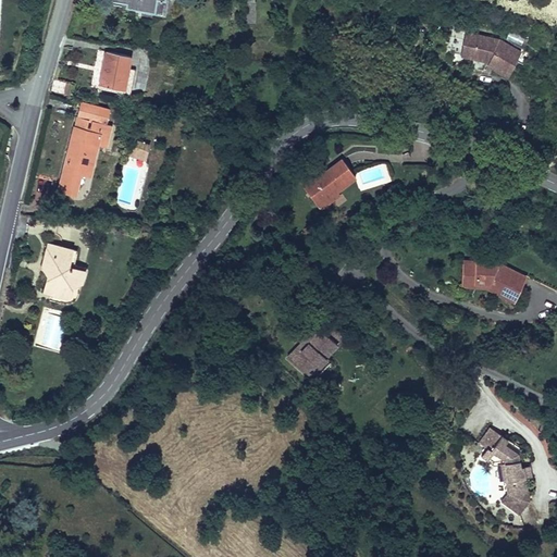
[(112,0),(126,2),(125,7),(136,8),(136,11),(165,15),(168,0),(112,0)]
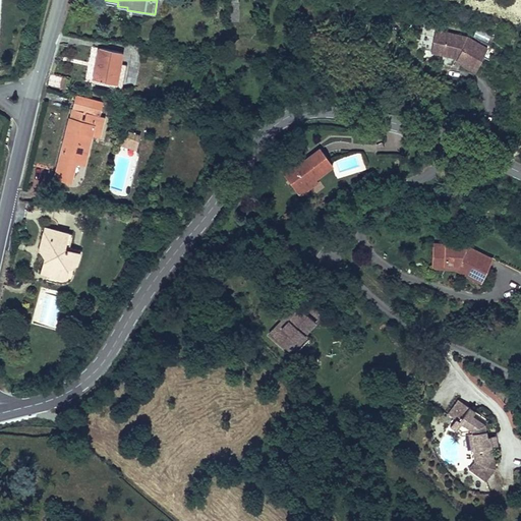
[(238,22),(240,9),(231,8),(230,21),(238,22)]
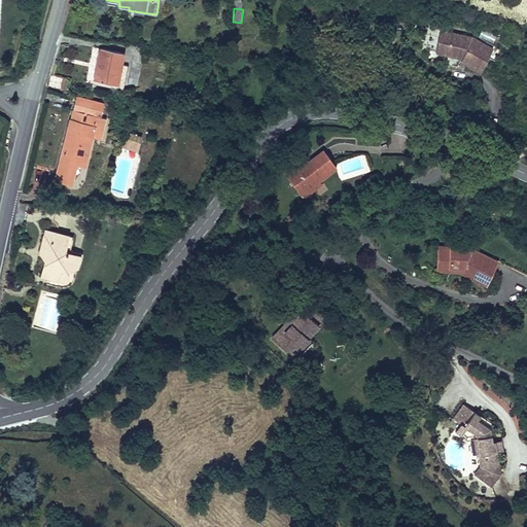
[(470,39),(442,33),(437,54),(463,61),(463,63),(471,67),(478,71),(489,48),(470,39)]
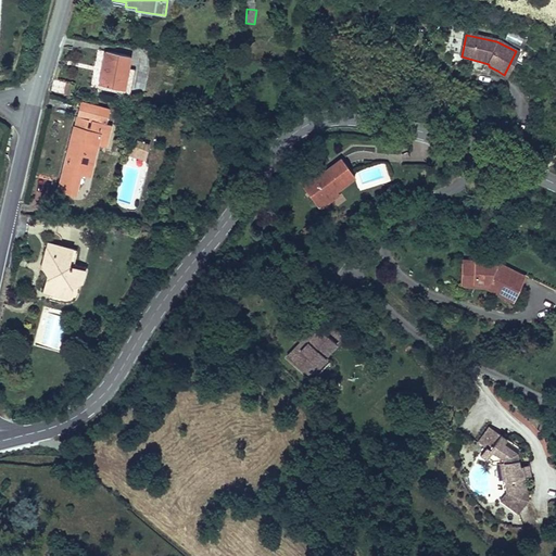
[(131,60),(109,52),(102,71),(98,84),(121,91),(128,71),(131,60)]
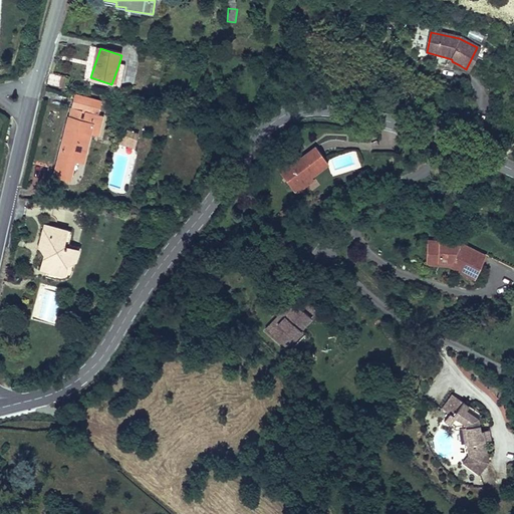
[(122,67),(118,65),(111,84),(90,77),(89,81),(115,89),(122,67)]
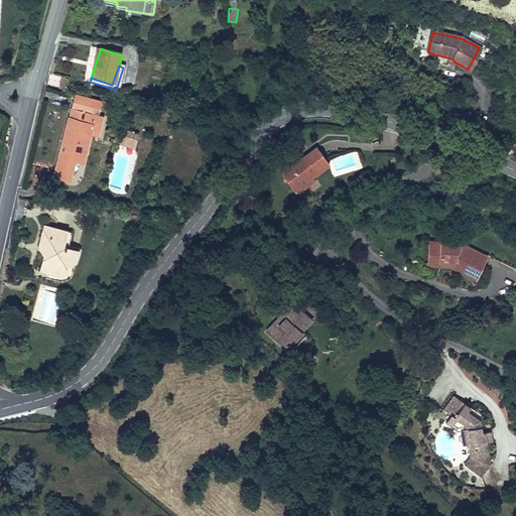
[(61,76),(59,87),(67,88),(69,78),(61,76)]
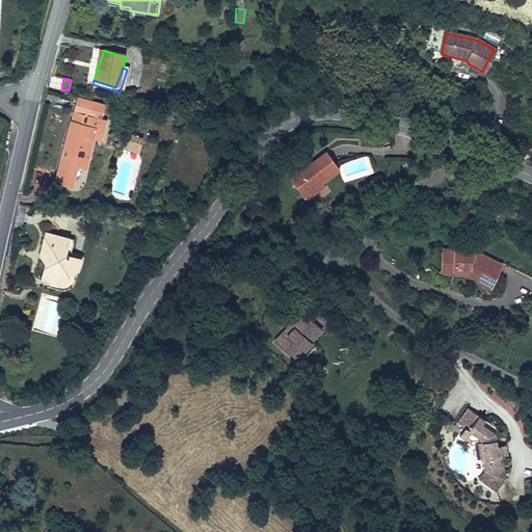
[(76,164),(85,166),(94,136),(101,138),(105,120),(100,118),(104,104),(78,98),(74,112),(76,112),(73,122),(72,122),(68,139),(57,181),(72,184),(76,164)]
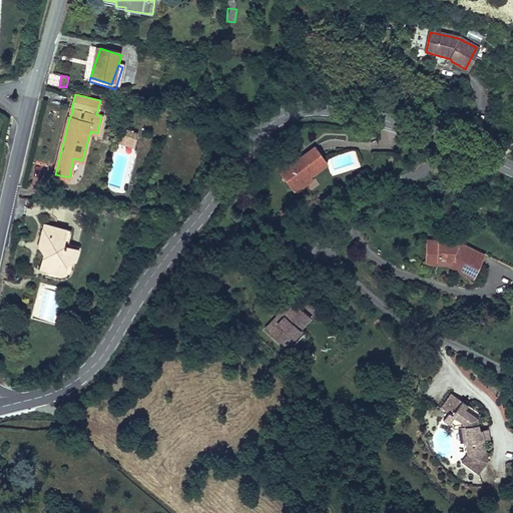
[(134,146),(137,136),(130,135),(131,130),(120,127),(117,142),(134,146)]
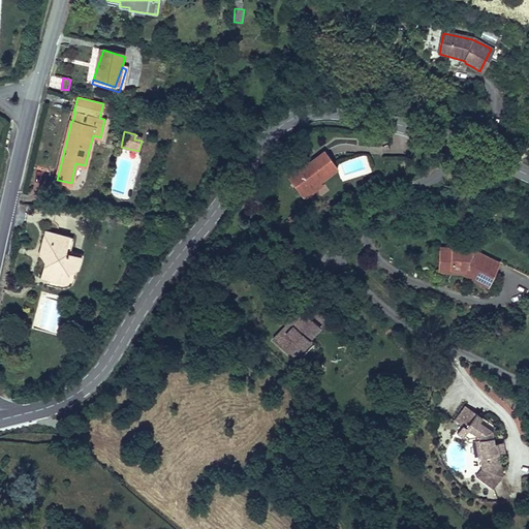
[(132,197),(139,153),(120,150),(113,193),(132,197)]
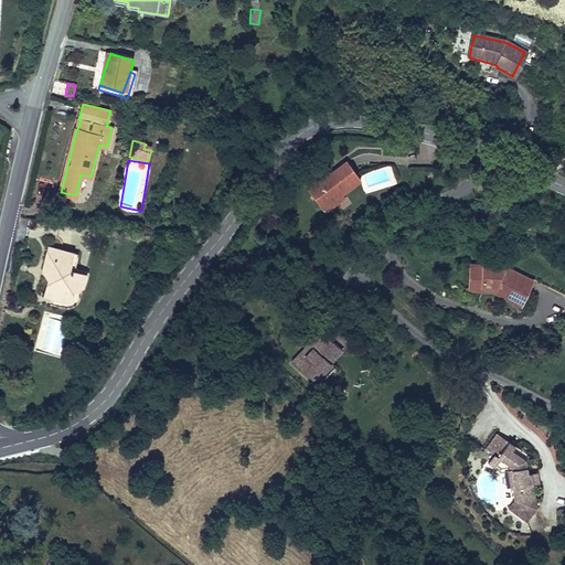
[(360,180),(347,162),(329,176),(321,181),(318,177),(309,183),(318,196),(313,199),(321,209),(342,193),(360,180)]
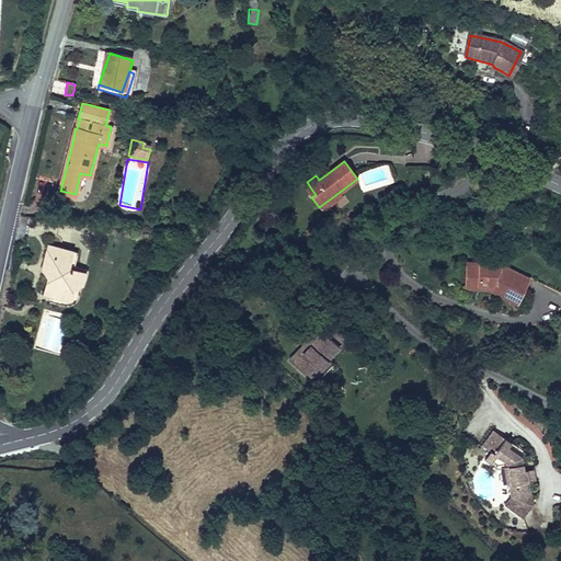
[(327,174),(323,169),(316,175),(319,180),(327,174)]
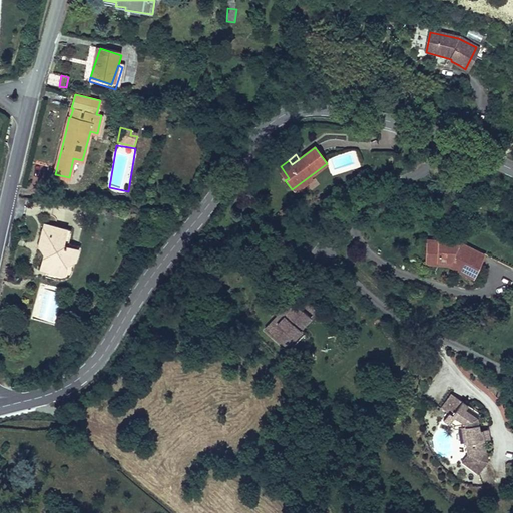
[(47,176),(49,169),(35,165),(33,173),(47,176)]
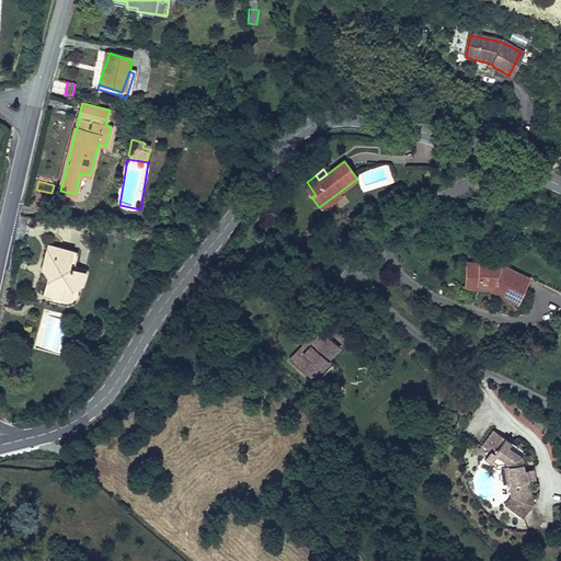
[(316,195),(307,182),(302,185),(311,197),(316,195)]
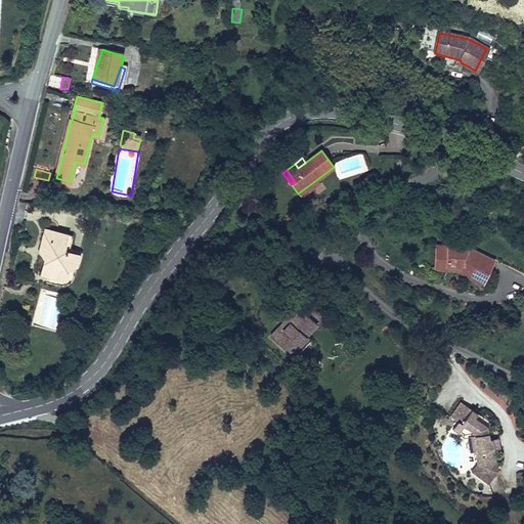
[(319,182),(317,179),(298,193),(301,197),(319,182)]
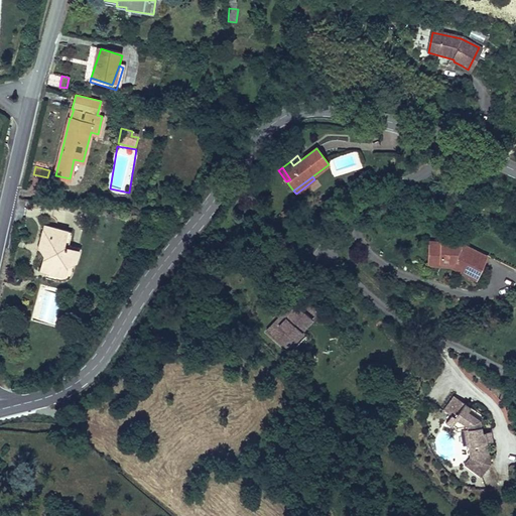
[(74,232),(46,225),(43,239),(41,247),(48,249),(43,270),(52,272),(50,279),(63,282),(72,277),(76,268),(81,247),(71,245),(74,232)]
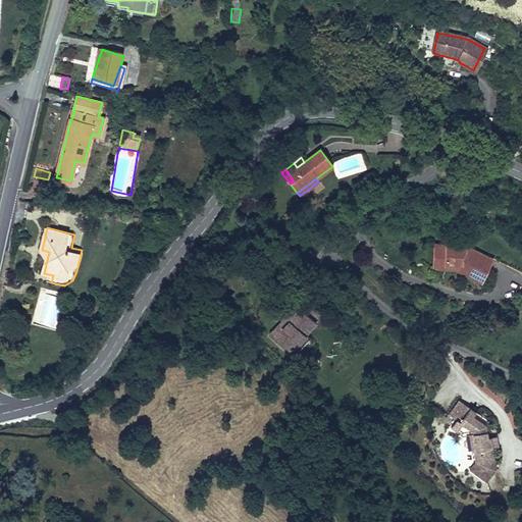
[(453,261),(480,275),(490,258),(465,245),(430,244),(429,267),(450,267),(453,261)]
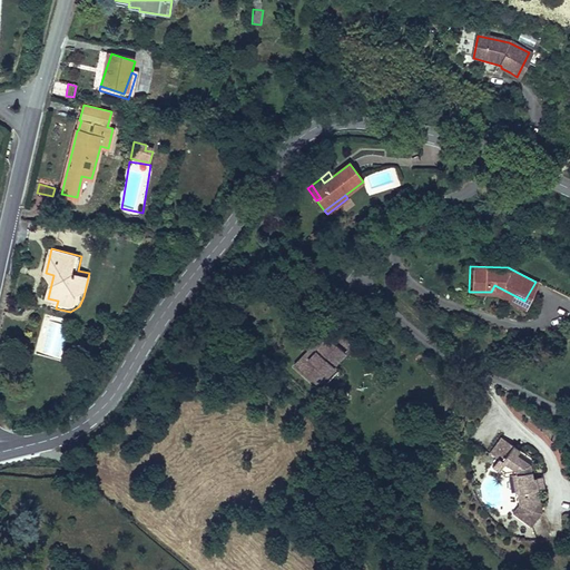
[(491,292),(521,307),(524,301),(494,285),(491,292)]
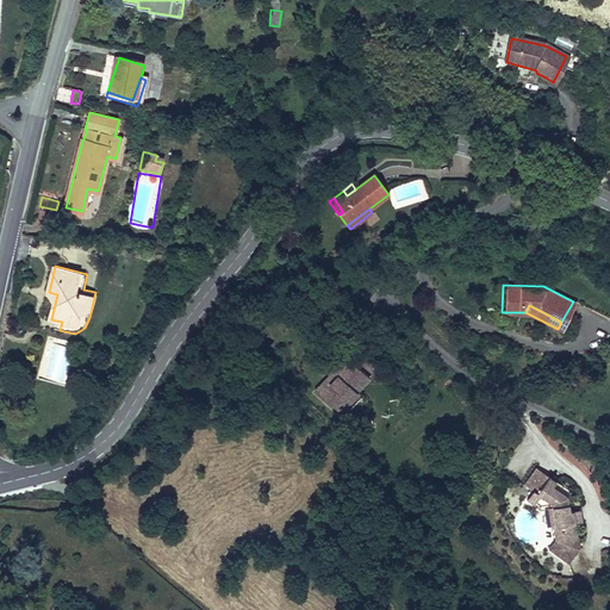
[(378,368),(359,350),(356,349),(349,356),(371,375),(378,368)]
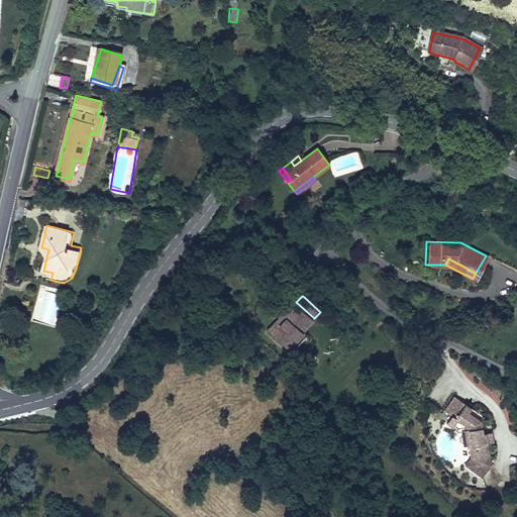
[(303,330),(314,318),(296,302),(285,315),(287,317),(272,334),(288,348),(304,331),(303,330)]
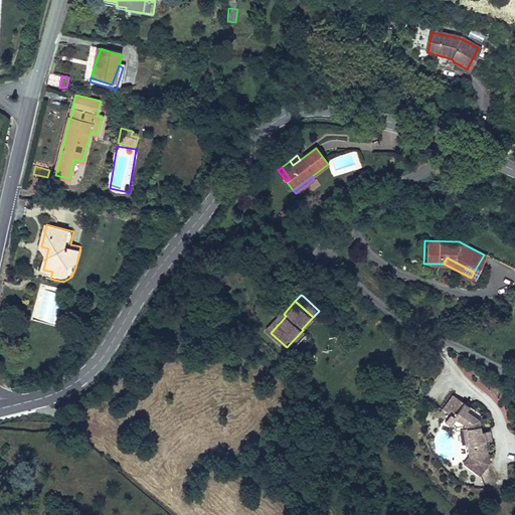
[(271,333),(286,316),(284,314),(283,313),(268,329),(271,333)]
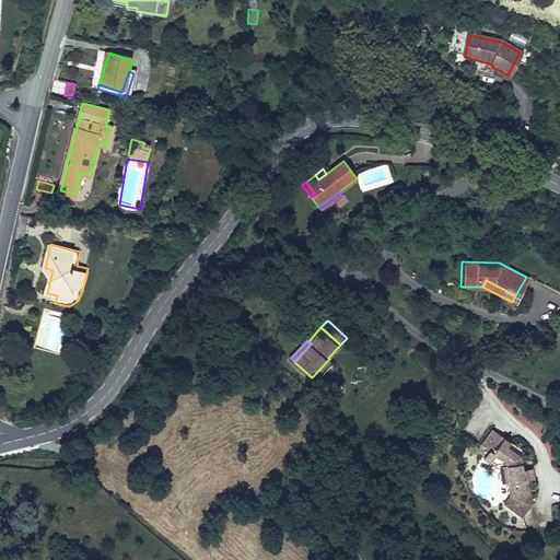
[(529,480),(528,468),(525,468),(523,454),(510,445),(513,441),(496,429),(485,444),(492,450),(499,454),(506,459),(508,461),(509,462),(510,464),(505,465),(509,483),(510,483),(512,494),(511,497),(505,503),(515,511),(520,505),(527,512),(534,504),(529,480)]
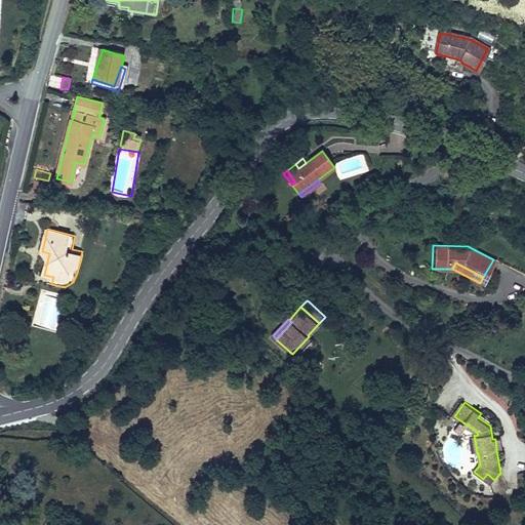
[(461,434),(468,426),(461,421),(455,430),(461,434)]
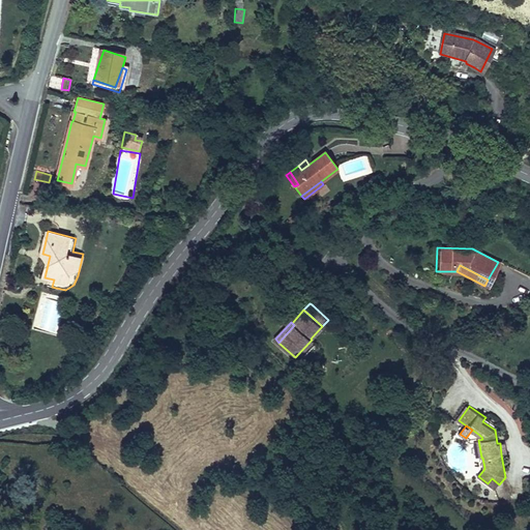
[(499,484),(492,478),(488,483),(495,490),(499,484)]
